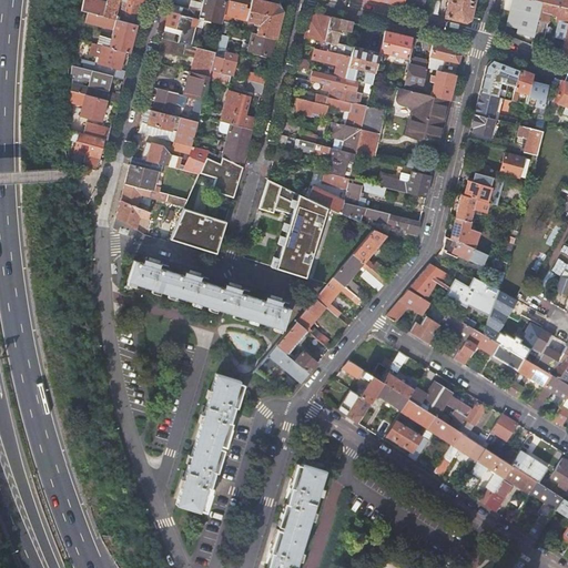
[(105,4),(90,0),(83,0),(82,10),(82,11),(88,12),(103,16),(105,4)]
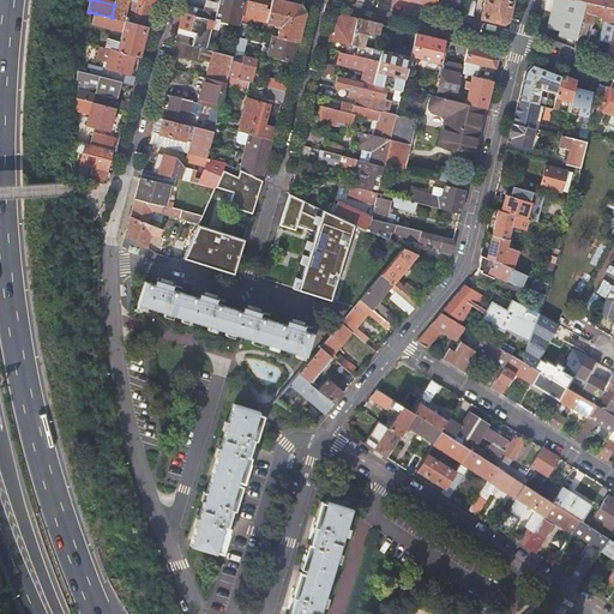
[(115,0),(114,5),(112,17),(125,20),(128,0),(115,0)]
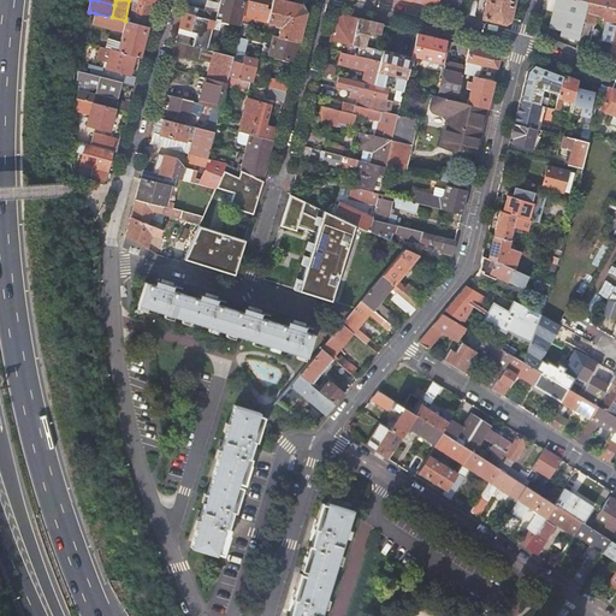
[(129,0),(125,21),(129,22),(135,0),(129,0)]
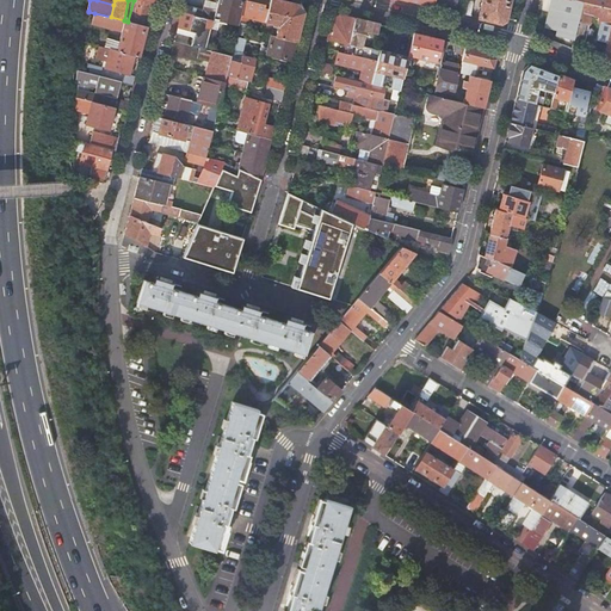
[(134,0),(128,22),(148,28),(154,4),(140,0),(134,0)]
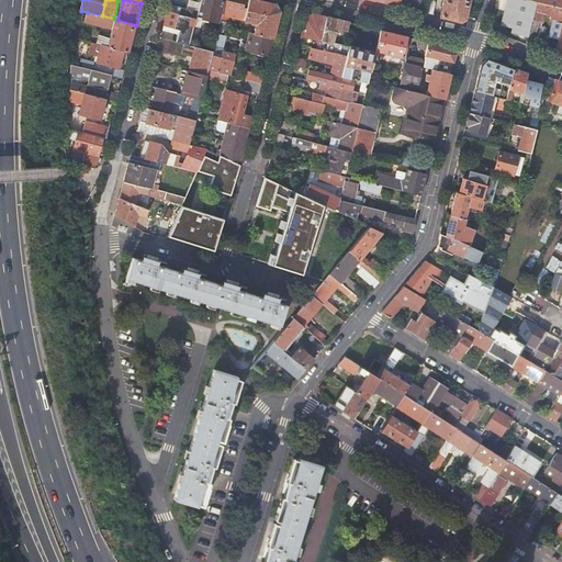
[(200,0),(188,0),(186,10),(180,9),(180,7),(169,4),(167,11),(195,19),(200,0)]
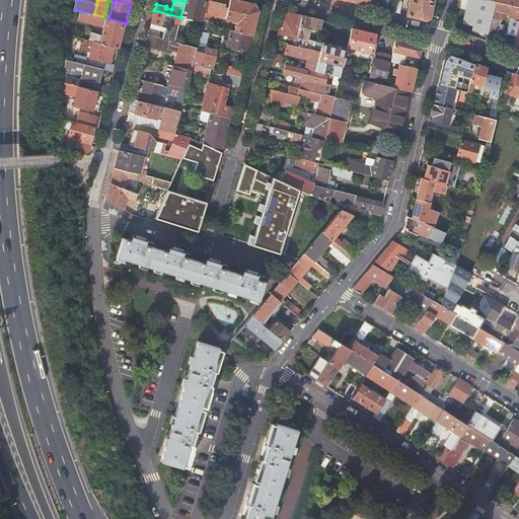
[(206,1),(201,0),(184,0),(180,17),(179,24),(178,24),(174,42),(178,43),(186,17),(201,20),(206,1)]
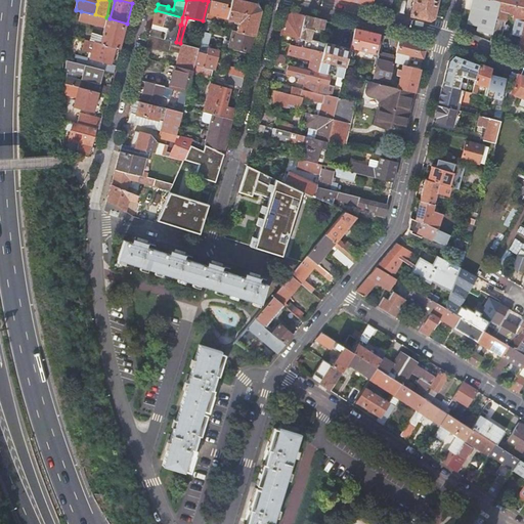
[(226,8),(227,0),(210,0),(208,10),(214,11),(214,14),(217,14),(219,6),(226,8)]
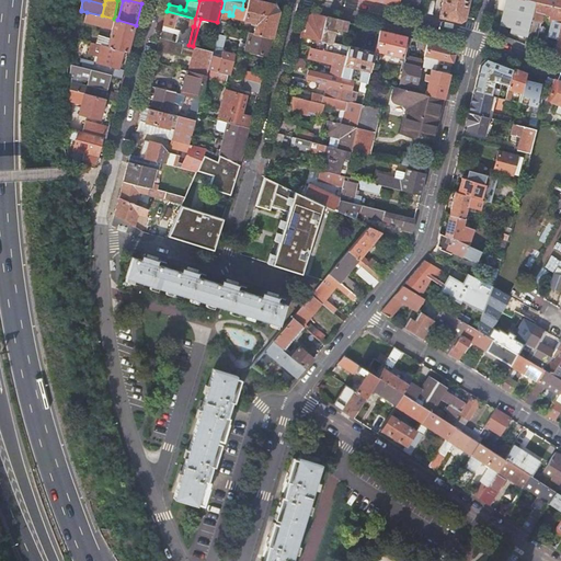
[(250,33),(272,38),(278,12),(274,4),(253,0),(247,0),(242,21),(251,23),(250,24),(255,25),(254,32),(251,31),(250,33)]
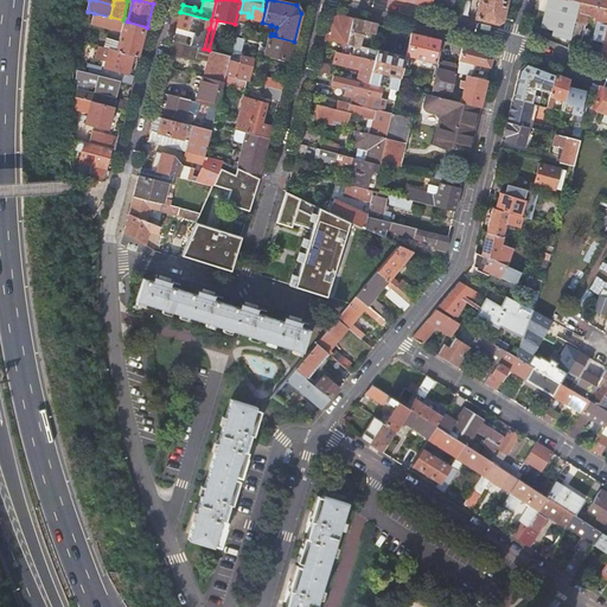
[(432,0),(430,7),(451,12),(453,0),(432,0)]
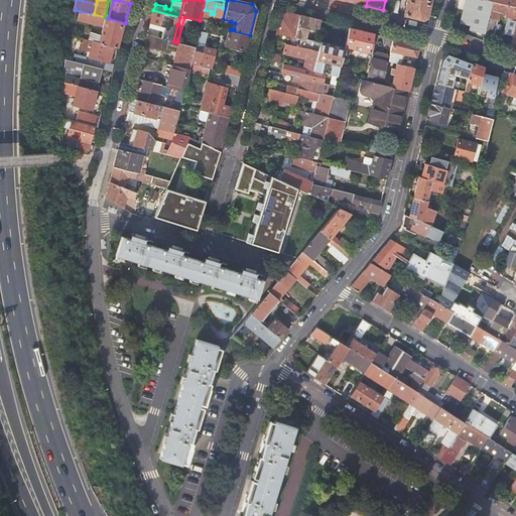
[(393,0),(391,12),(398,13),(401,2),(394,0),(393,0)]
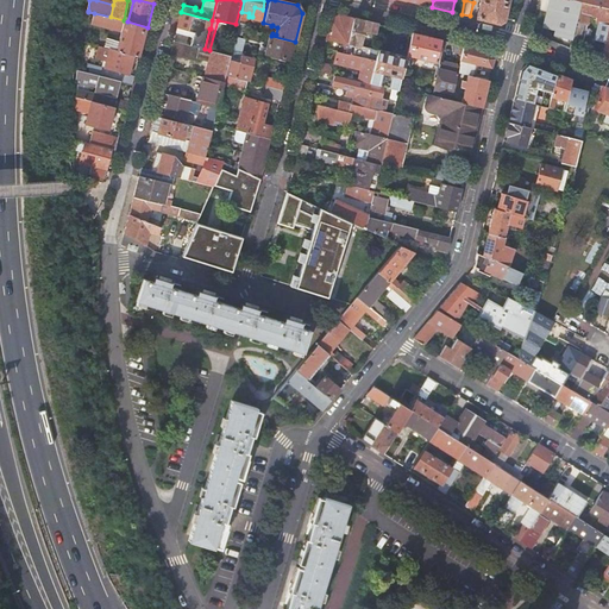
[(507,0),(481,0),(476,18),(495,23),(503,18),(507,0)]
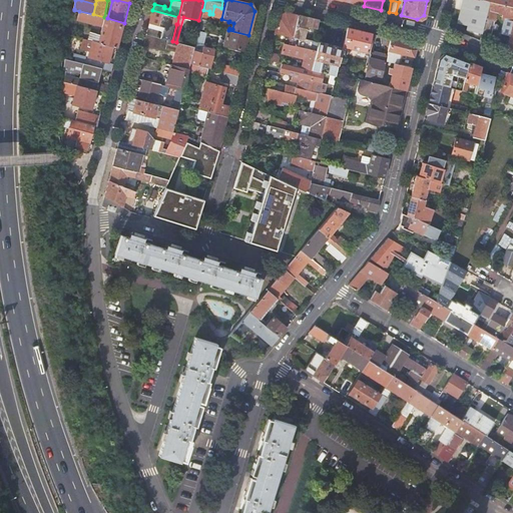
[(482,33),(490,2),(482,0),(463,0),(463,2),(462,1),(460,12),(458,22),(468,25),(467,29),(482,33)]
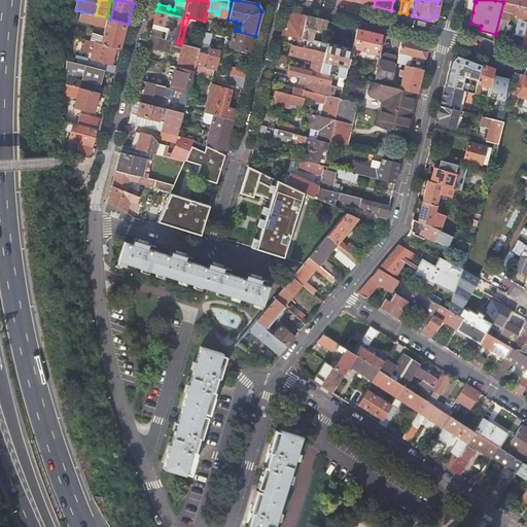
[(526,16),(526,7),(503,2),(495,34),(493,39),(503,42),(510,12),(518,14),(526,16)]
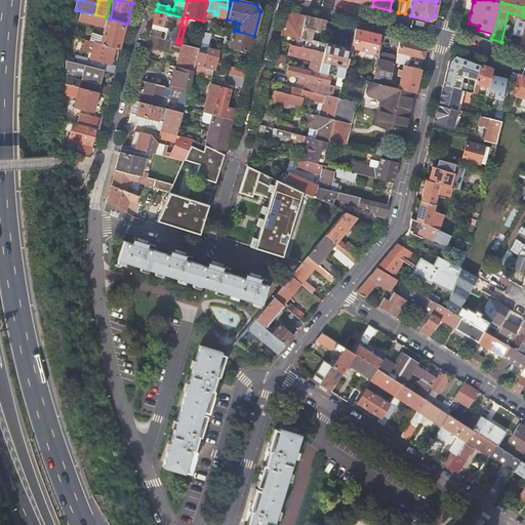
[(182,25),(183,17),(156,10),(153,24),(171,29),(174,17),(176,18),(172,33),(170,33),(166,32),(164,39),(176,42),(180,25),(182,25)]
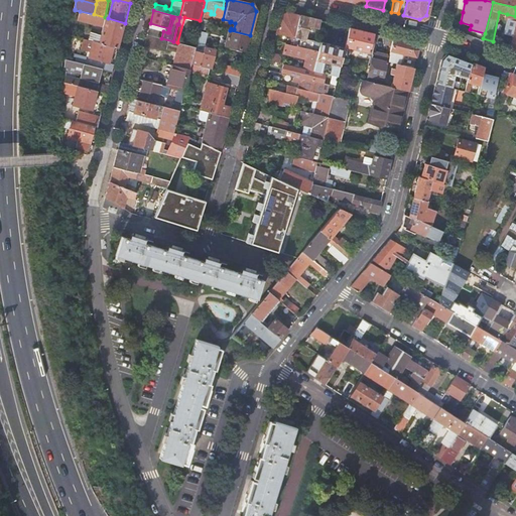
[(115,47),(119,48),(125,23),(108,18),(105,17),(94,14),(80,11),(78,20),(93,24),(92,27),(99,29),(100,26),(104,27),(102,35),(92,33),(90,40),(94,41),(115,47)]
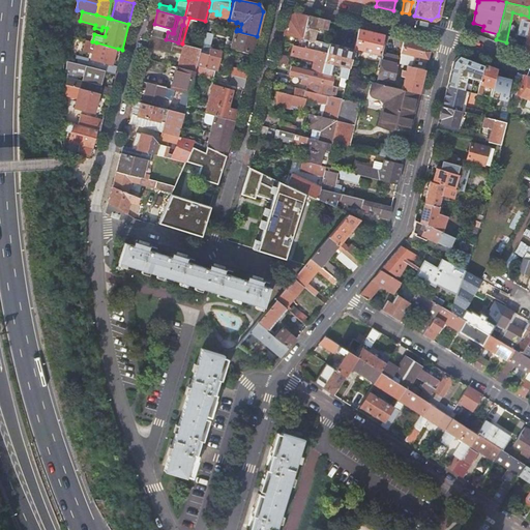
[(303,38),(307,17),(295,13),(288,18),(284,35),(302,39),(303,38)]
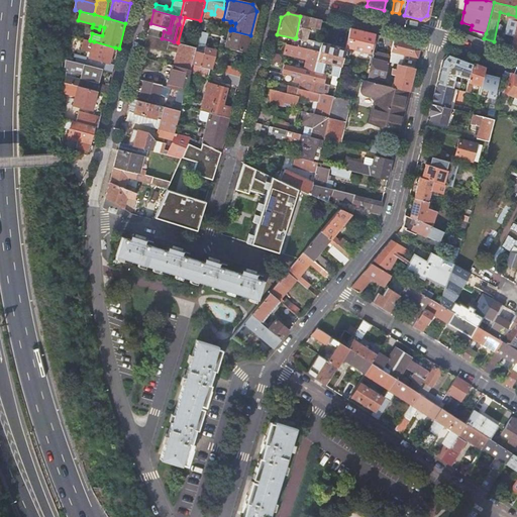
[(510,21),(516,23),(516,21),(516,16),(508,14),(507,17),(510,18),(510,21)]
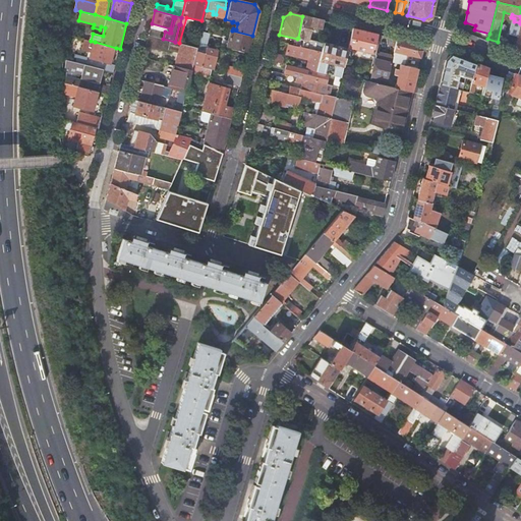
[(322,20),(302,16),(298,38),(307,40),(310,26),(320,29),(322,20)]
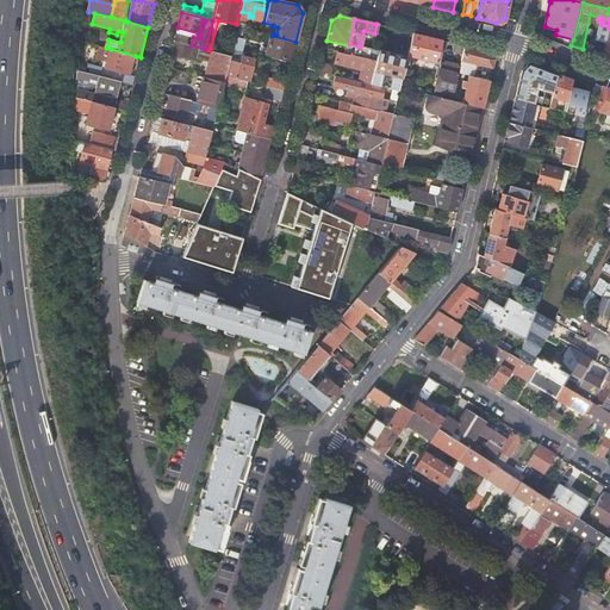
[(199,33),(178,27),(176,32),(193,37),(198,38),(199,33)]
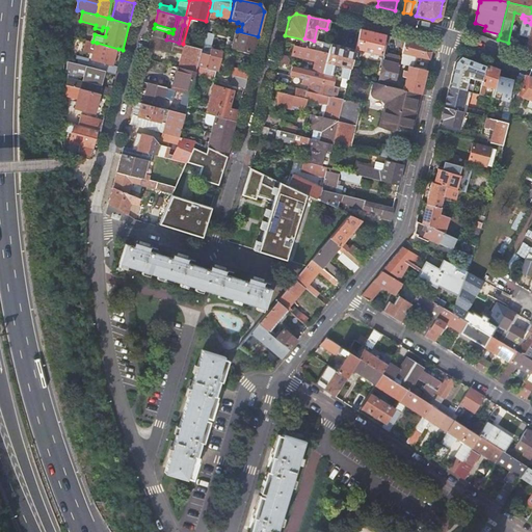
[(386,34),(361,28),(354,49),(380,55),(386,34)]
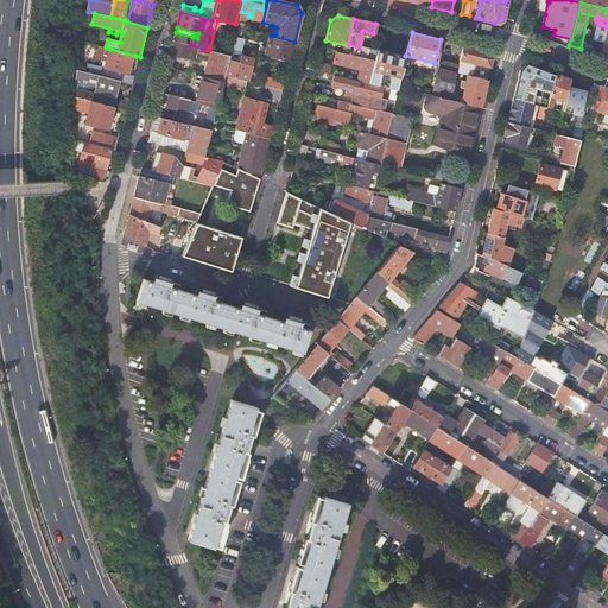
[(290,61),(295,42),(271,36),(270,36),(265,55),(290,61)]
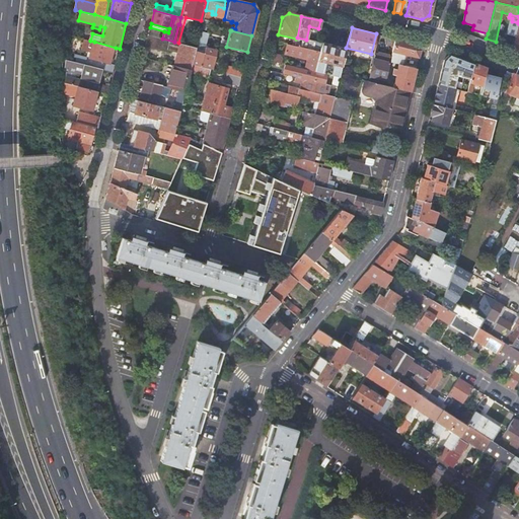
[(159,49),(162,39),(148,34),(145,46),(159,49)]
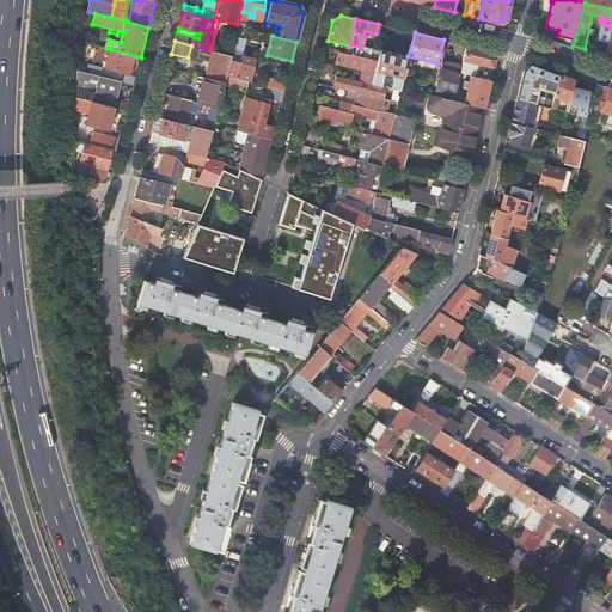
[(490,51),(466,46),(461,69),(460,73),(470,75),(473,77),(477,62),(494,68),(496,60),(490,51)]
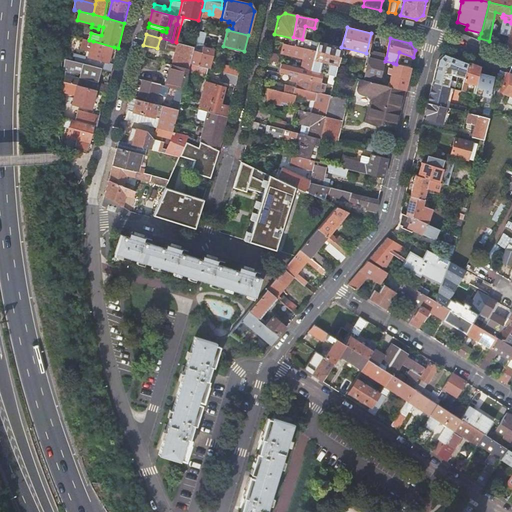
[(102,69),(112,72),(114,65),(109,63),(114,47),(93,41),(89,58),(84,57),(84,58),(74,56),(73,61),(76,61),(102,68),(102,69)]
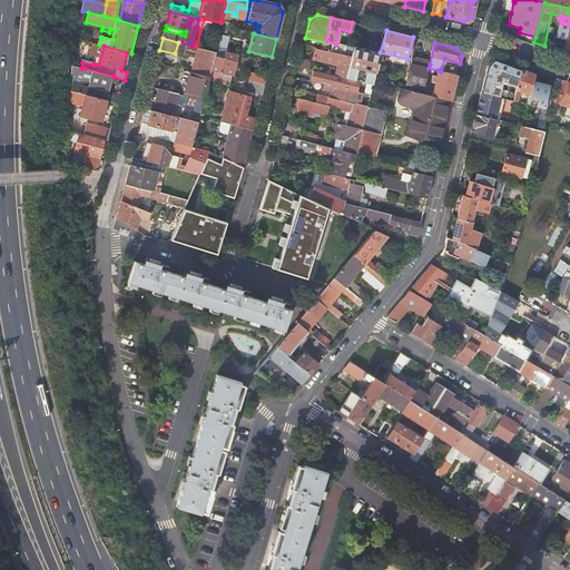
[(380,53),(353,47),(351,57),(345,79),(373,85),(373,82),(380,53)]
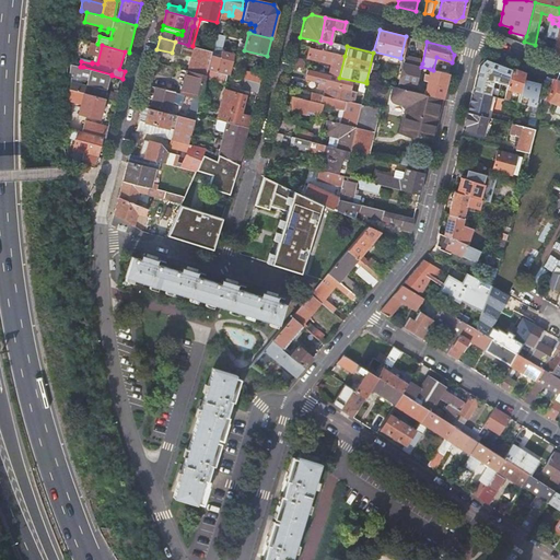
[(211,51),(195,47),(189,71),(201,74),(206,76),(207,70),(210,55),(211,51)]
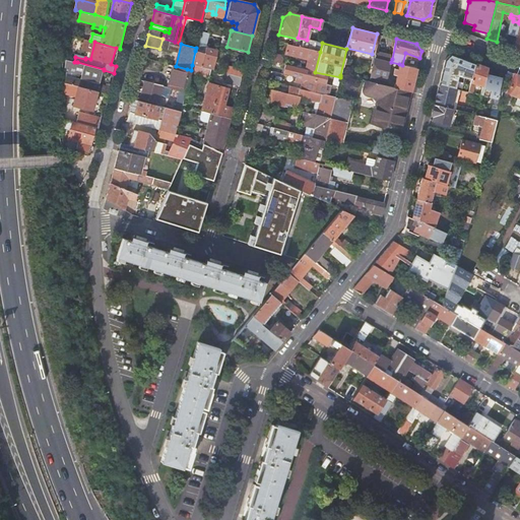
[(295,46),(286,44),(284,54),(295,57),(298,55),(309,58),(306,70),(315,72),(320,52),(295,46)]
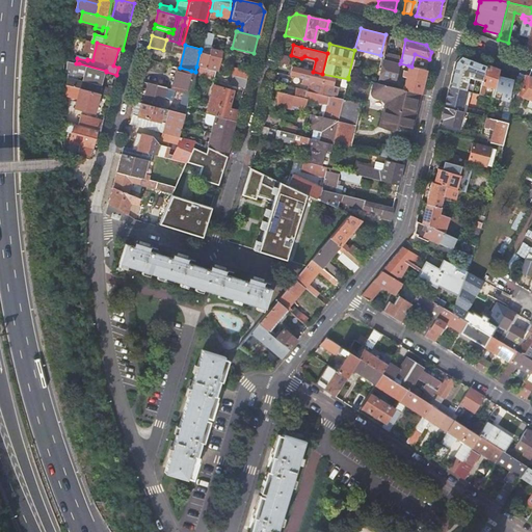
[(209,55),(200,52),(196,67),(215,71),(217,72),(222,52),(211,49),(209,55)]
